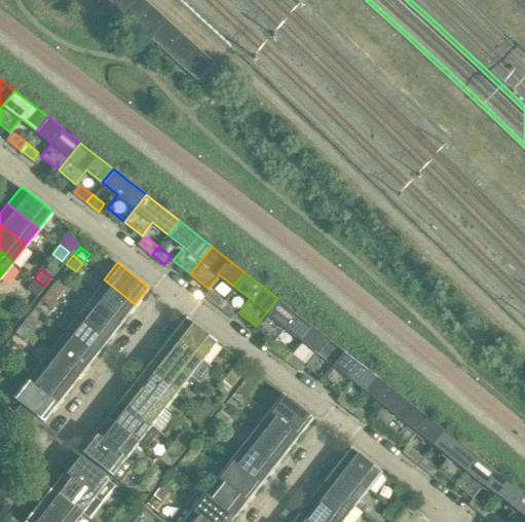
[(43,286),(34,277),(27,287),(36,294),(43,286)]
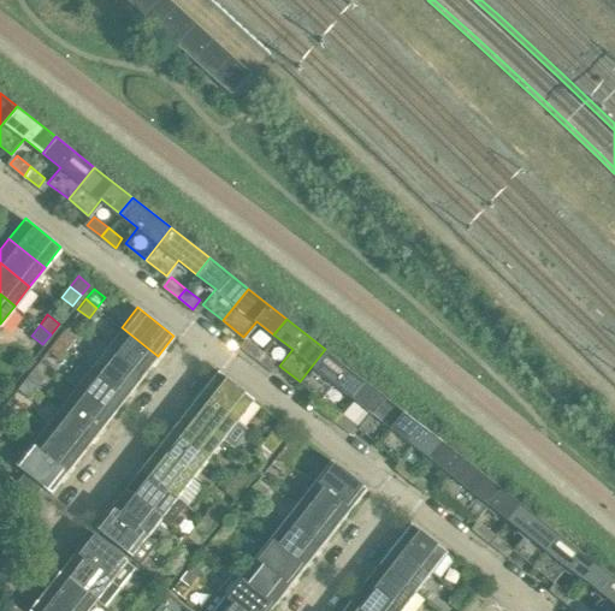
[(64,327),(55,338),(66,346),(75,336),(64,327)]
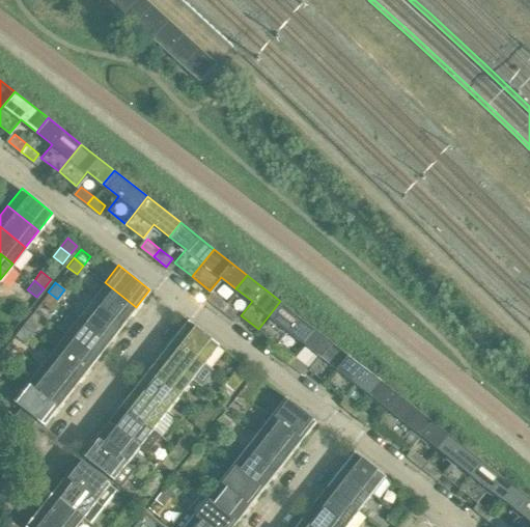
[(105,282),(92,299),(122,324),(136,307),(105,282)]
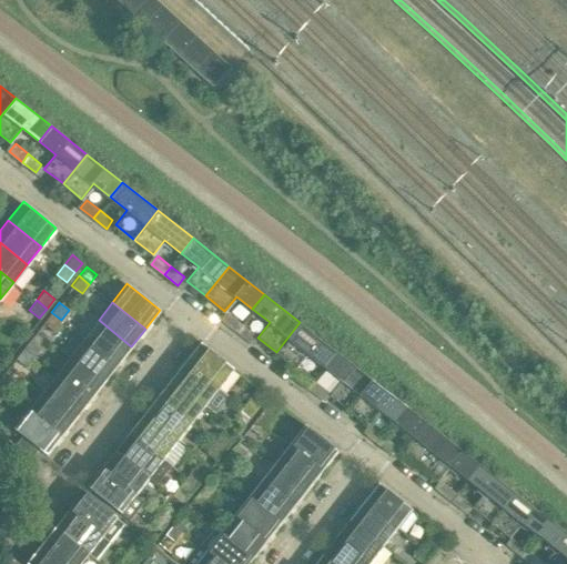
[(61,320),(51,312),(43,321),(53,330),(61,320)]
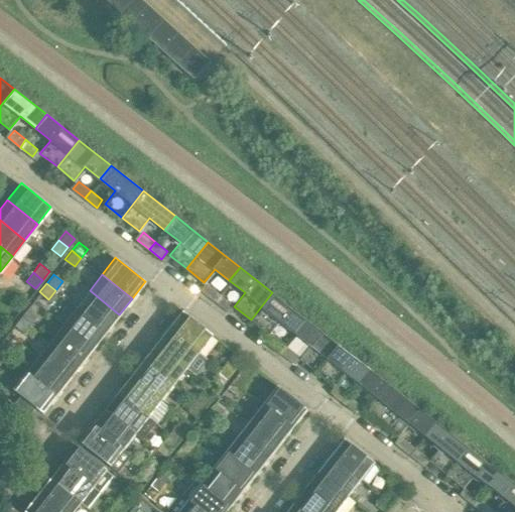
[(203,290),(214,300),(220,292),(208,283),(203,290)]
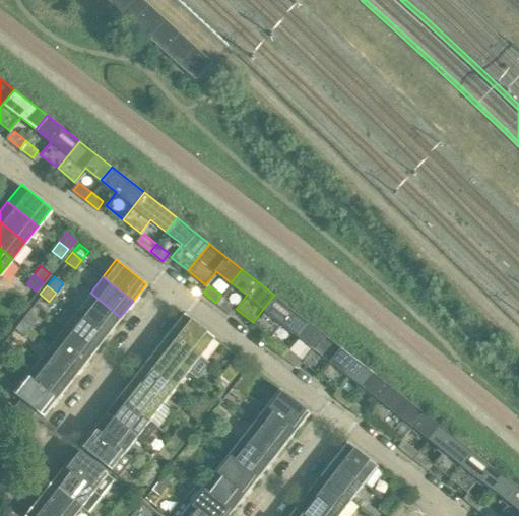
[(82,286),(69,303),(108,333),(120,317),(90,293),(82,286)]
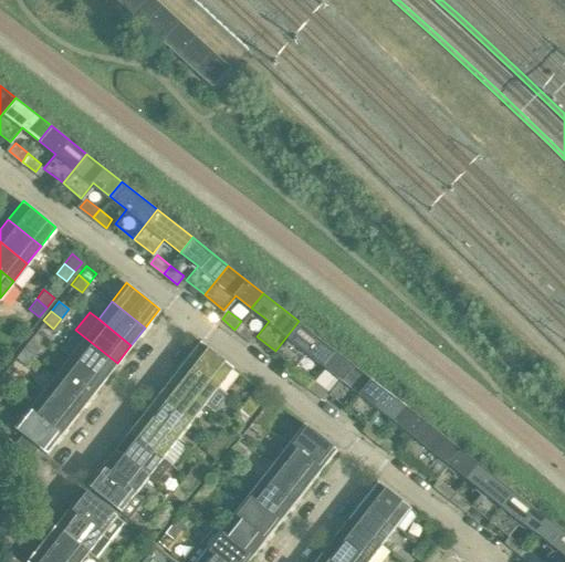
[(241,321),(234,330),(248,340),(254,332),(241,321)]
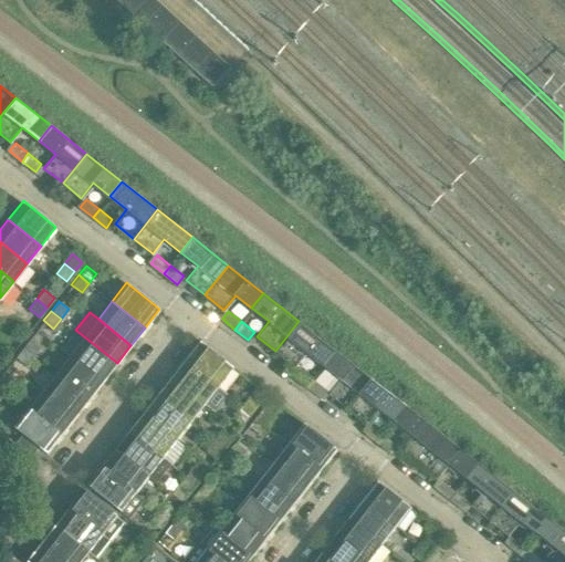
[(306,351),(323,364),(334,349),(299,321),(275,351),(294,365),(306,351)]
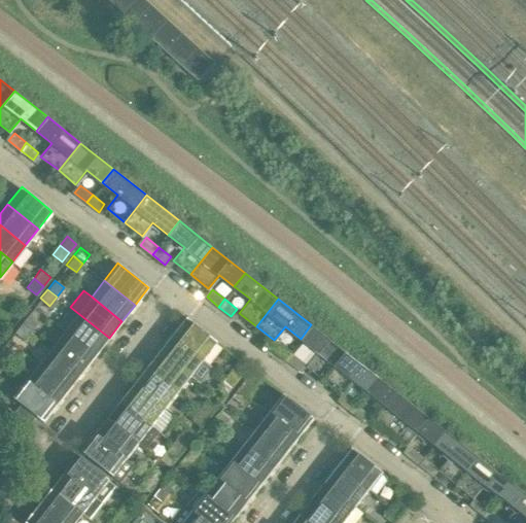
[(109,338),(70,307),(58,323),(65,329),(96,354),(109,338)]
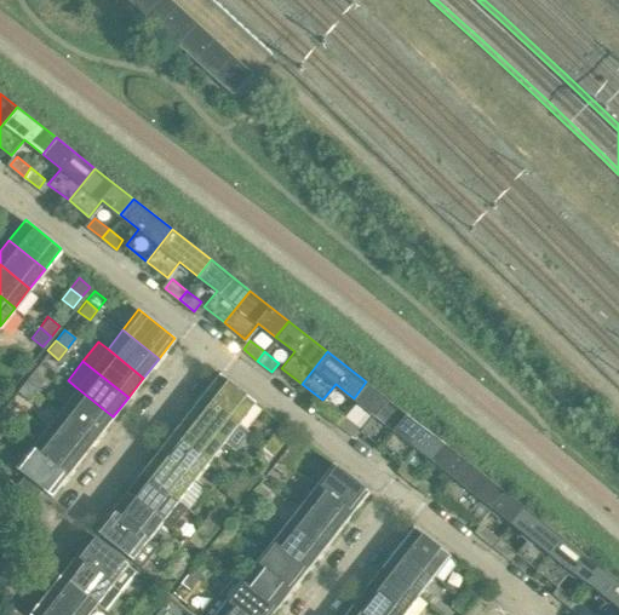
[(33,368),(26,379),(36,388),(45,377),(33,368)]
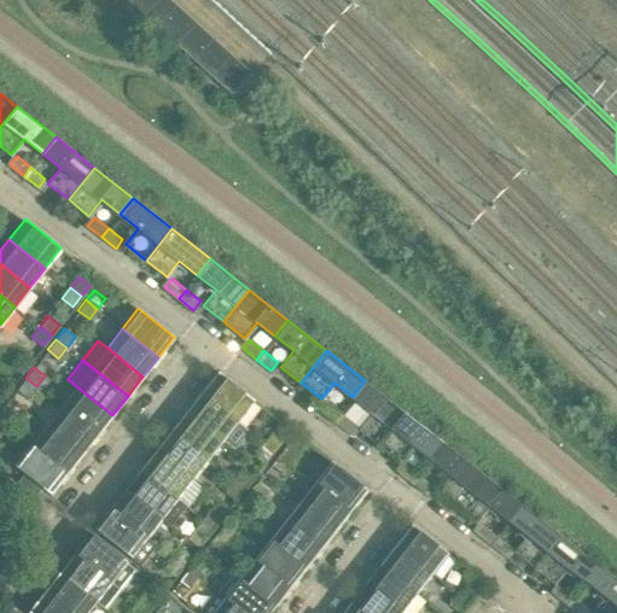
[(219,372),(202,391),(238,420),(254,400),(219,372)]
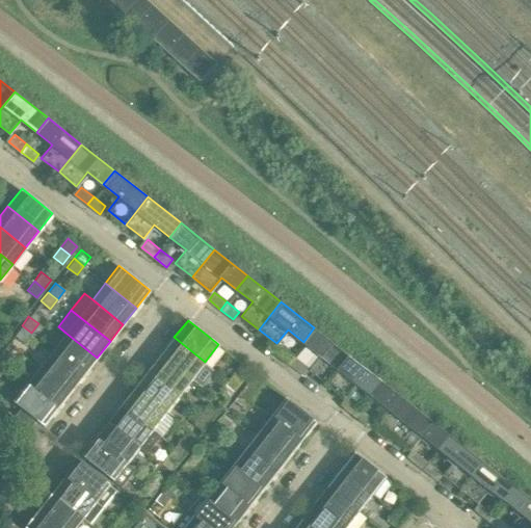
[(31,333),(22,325),(15,334),(24,342),(31,333)]
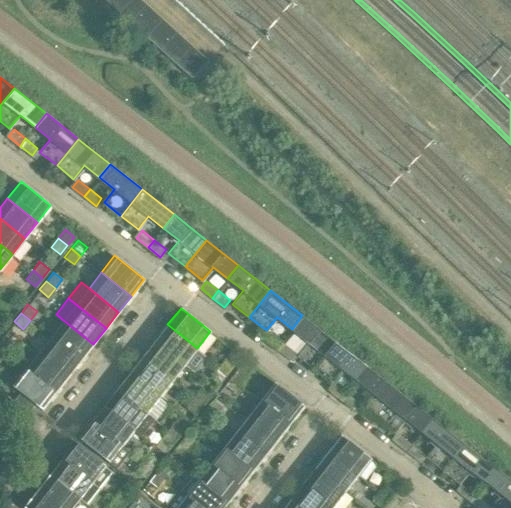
[(297,354),(313,367),(334,341),(302,315),(292,329),(307,341),(297,354)]
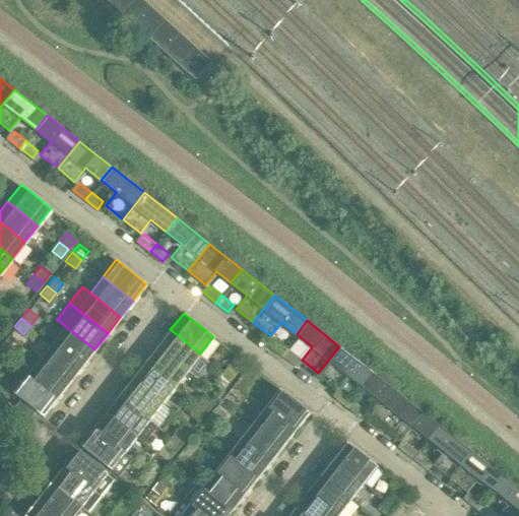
[(64,325),(52,341),(81,366),(94,349),(64,325)]
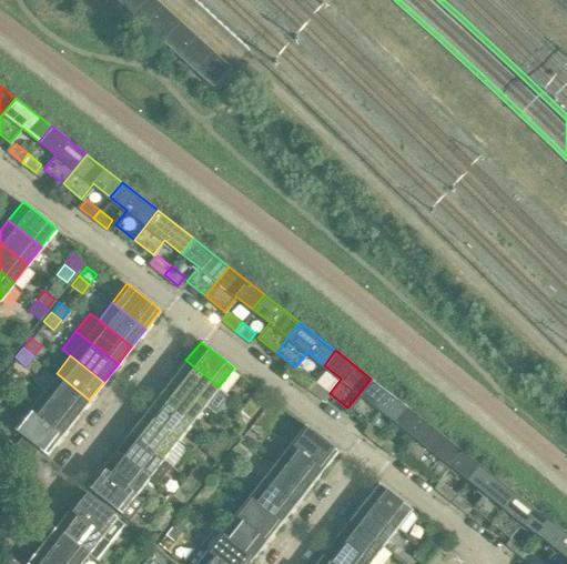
[(172,378),(205,404),(214,411),(228,393),(219,386),(185,360),(172,378)]
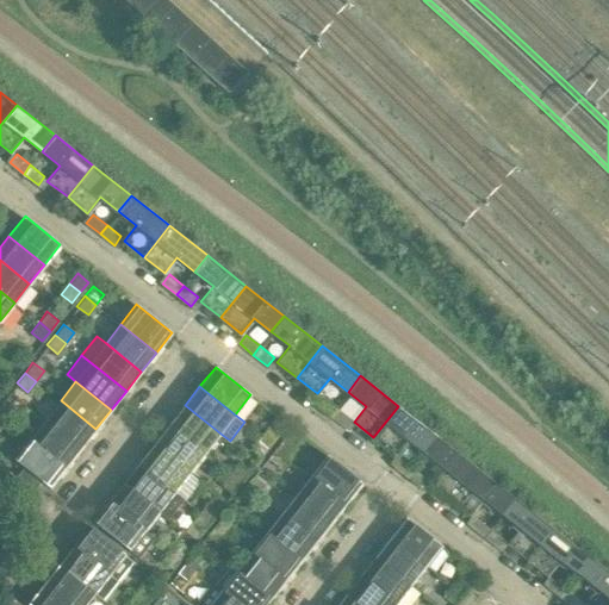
[(316,404),(330,415),(337,406),(323,394),(316,404)]
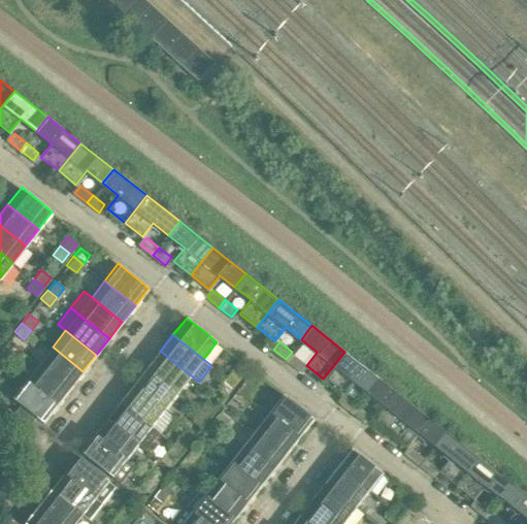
[(2,347),(0,349),(0,359),(5,363),(12,354),(2,347)]
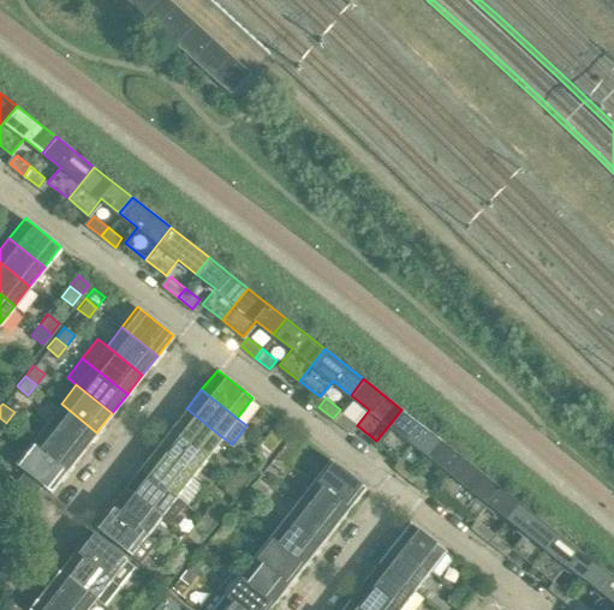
[(61,404),(46,423),(82,452),(96,432),(61,404)]
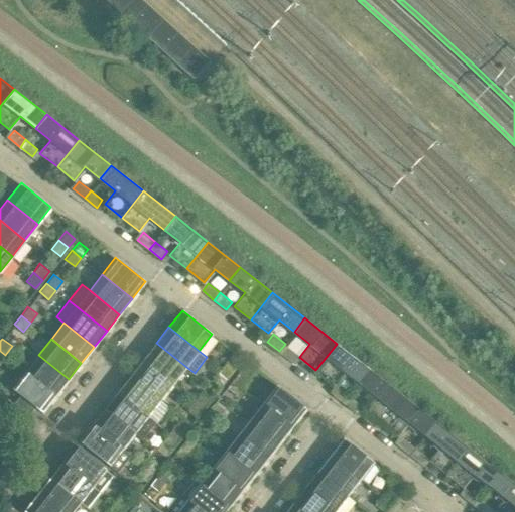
[(156,343),(143,359),(173,383),(186,367),(156,343)]
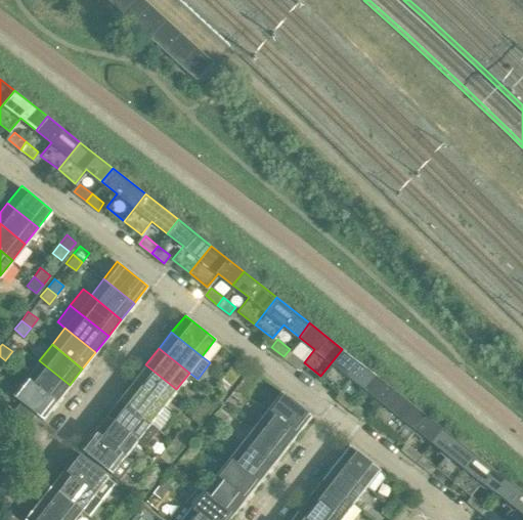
[(290,349),(284,356),(296,366),(302,358),(290,349)]
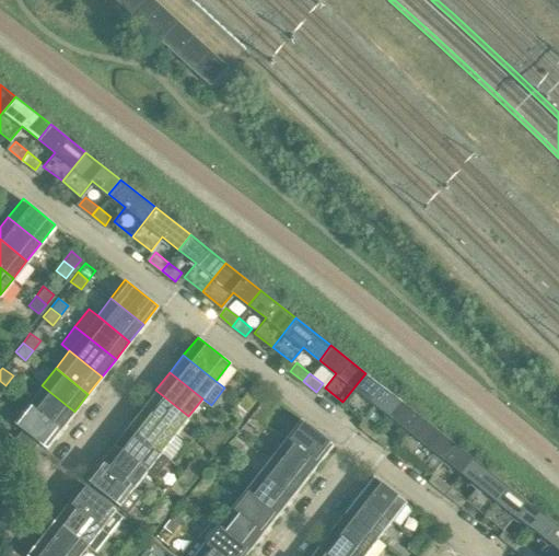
[(373,403),(389,415),(400,401),(365,373),(342,402),(362,417),(373,403)]
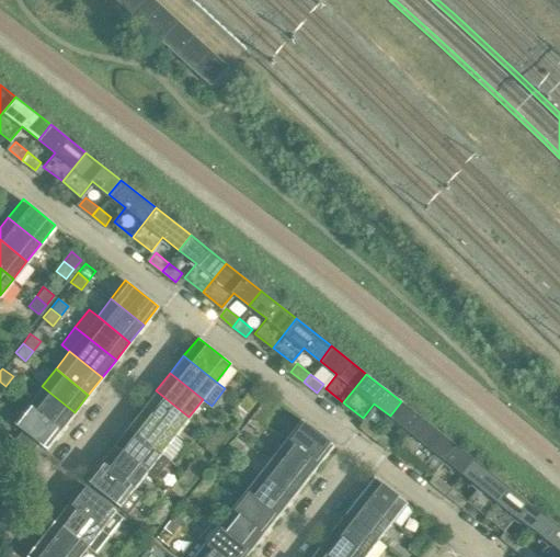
[(42,386),(27,404),(60,430),(75,412),(42,386)]
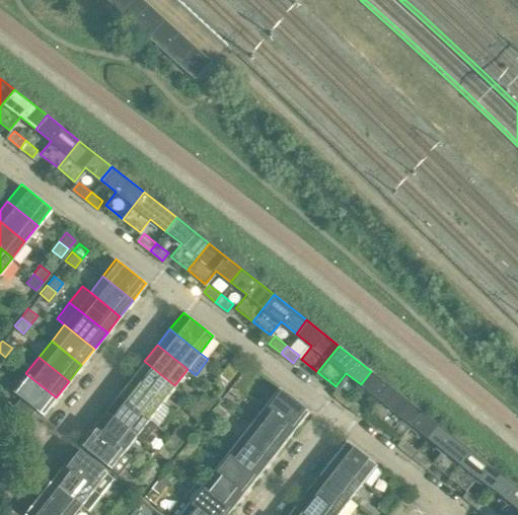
[(144,361),(132,378),(161,401),(174,385),(144,361)]
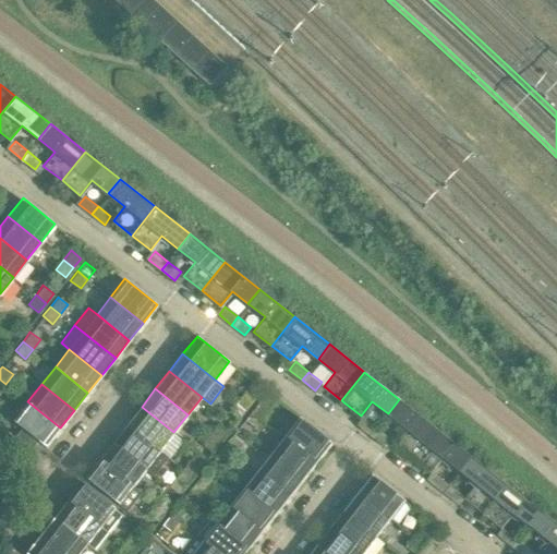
[(245,388),(238,397),(247,406),(255,396),(245,388)]
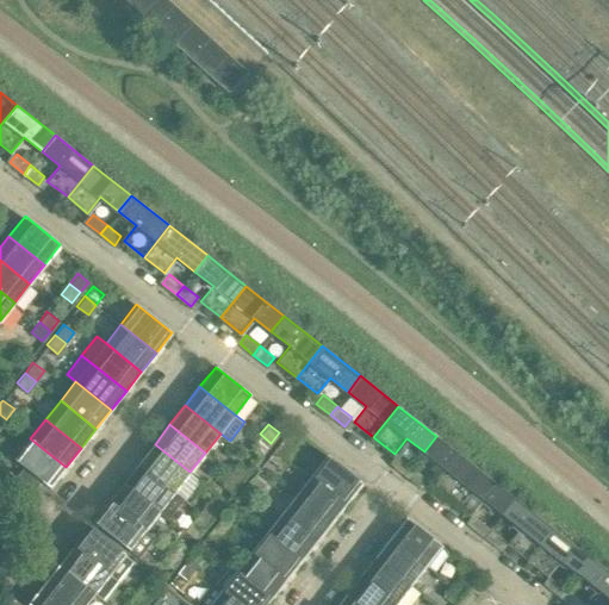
[(271,443),(260,434),(252,444),(263,453),(271,443)]
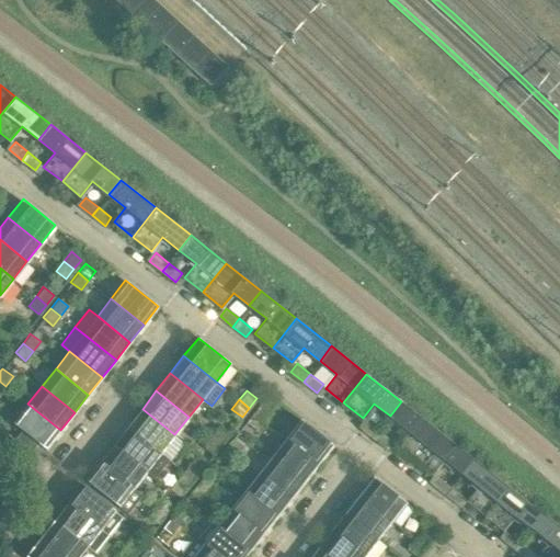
[(261,401),(253,411),(264,419),(271,409),(261,401)]
